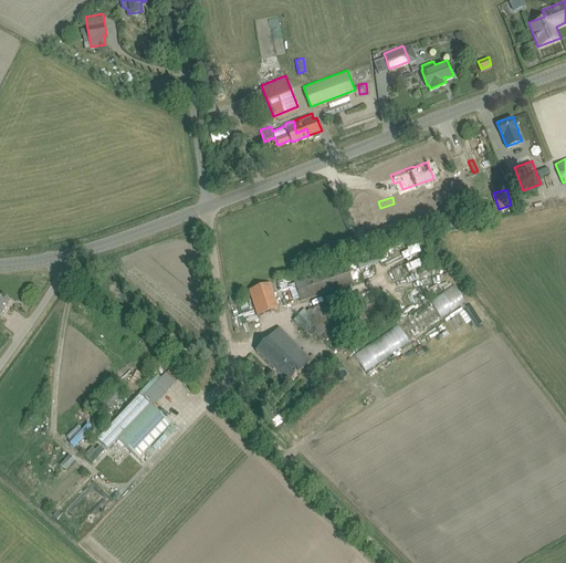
[(400,219),(379,226),(383,233),(402,227),(400,219)]
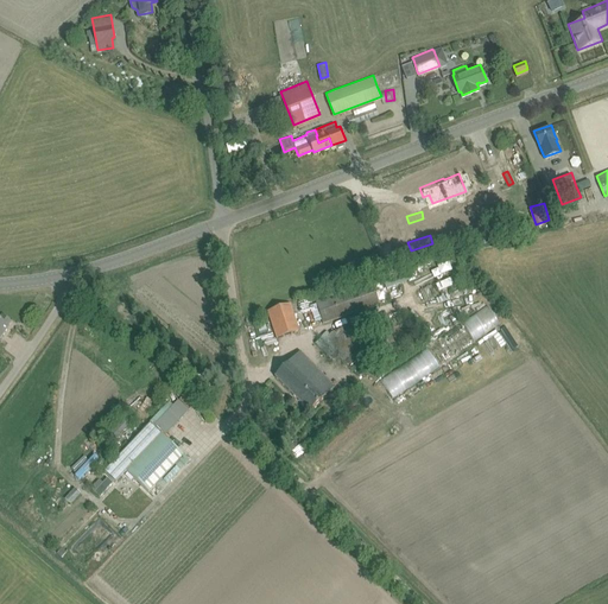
[(438,243),(441,252),(457,248),(455,240),(438,243)]
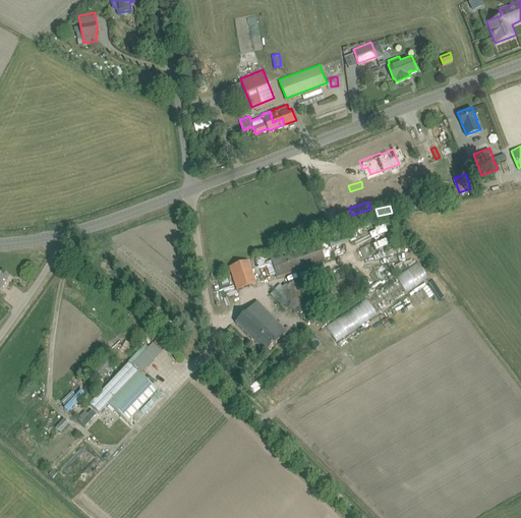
[(328,257),(336,255),(335,250),(355,245),(351,230),(323,238),(328,257)]
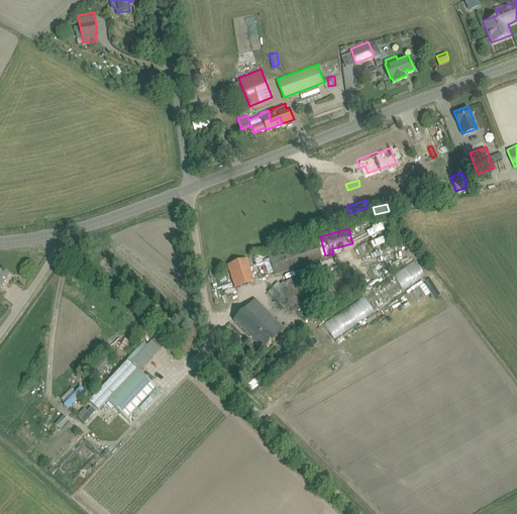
[(275,273),(322,257),(316,238),(269,254),(275,273)]
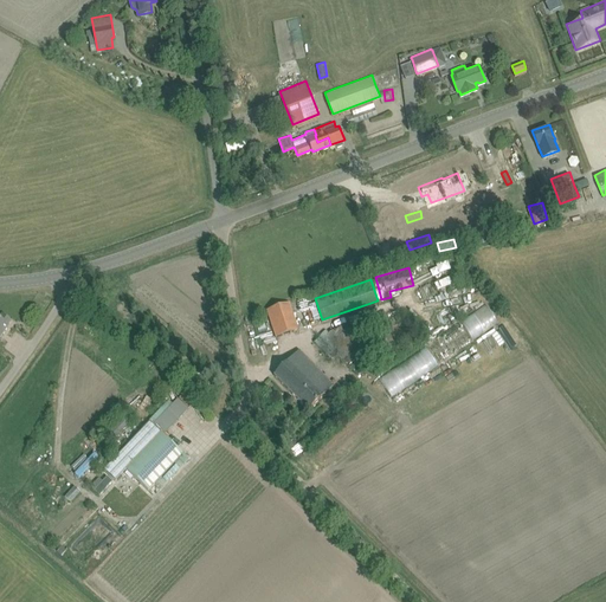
[(266,308),(276,335),(298,327),(289,301),(266,308)]
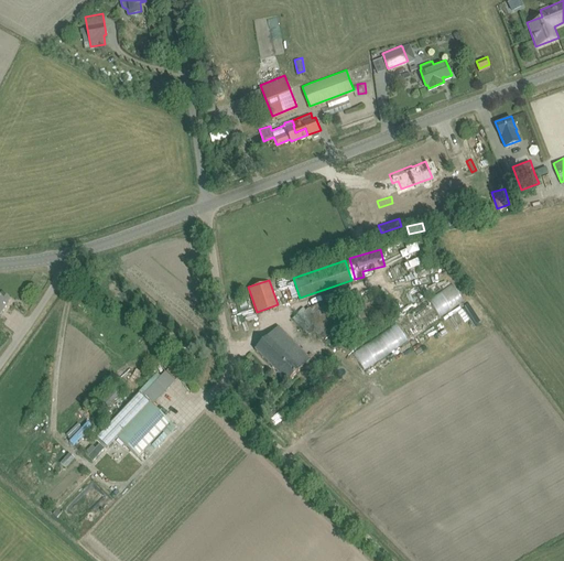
[(365,367),(468,302),(456,282),(429,299),(427,298),(423,301),(426,306),(355,352),(365,367)]
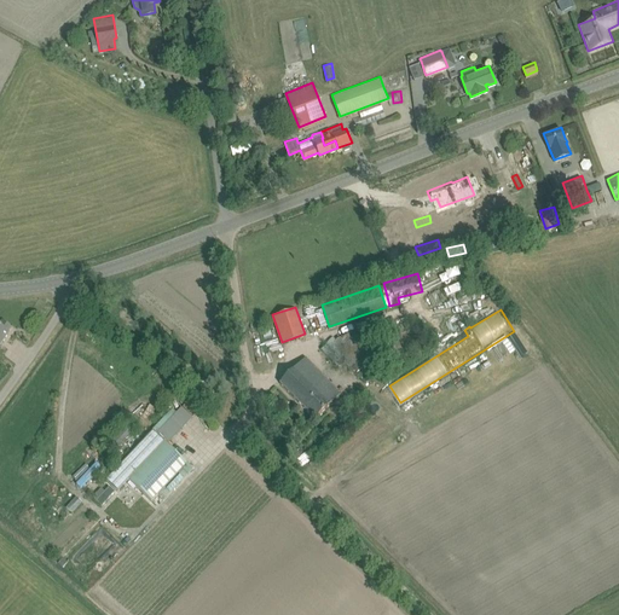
[(0,341),(9,330),(7,330),(12,325),(1,318),(0,319),(0,341)]
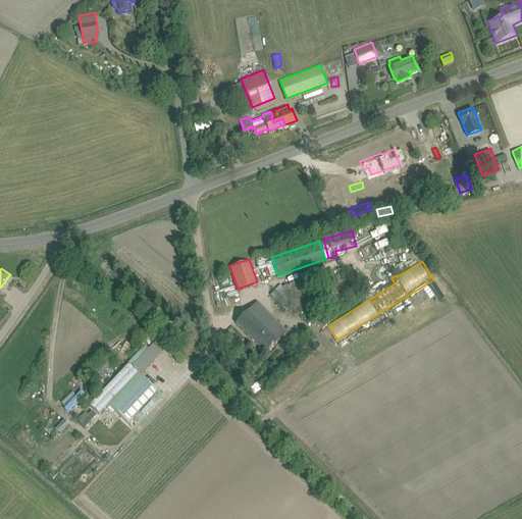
[(319,282),(311,274),(304,281),(312,291),(319,282)]
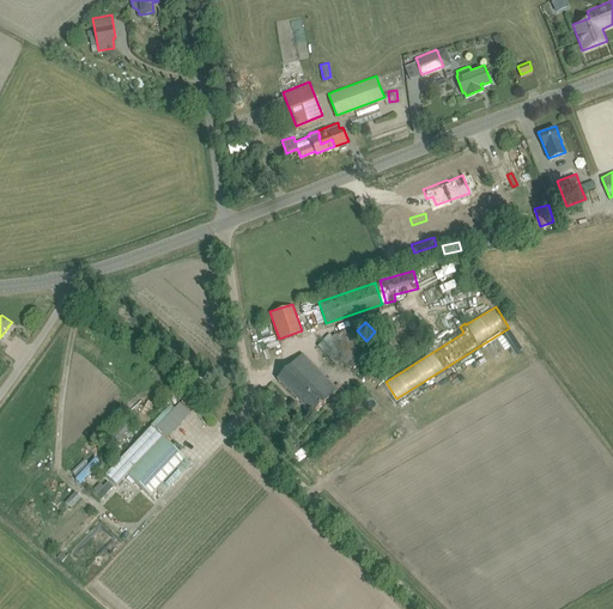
[(333,335),(331,333),(319,343),(337,361),(340,358),(346,363),(366,342),(351,328),(333,335)]
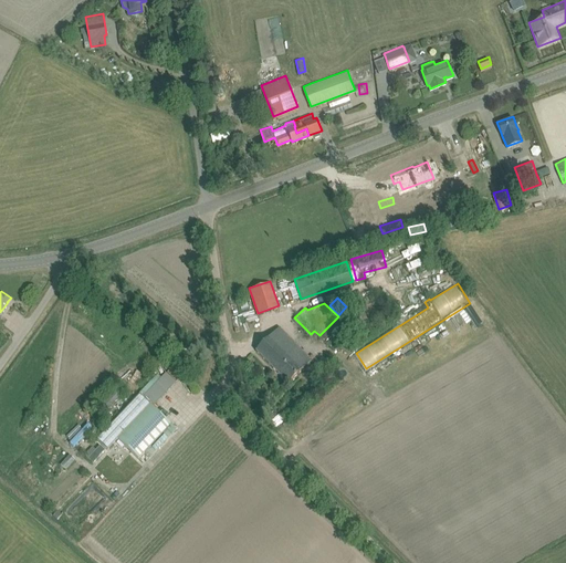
[(362,314),(357,309),(353,312),(356,318),(362,314)]
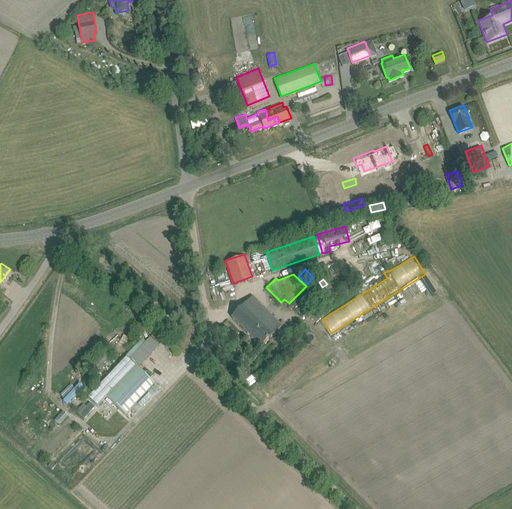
[(260,345),(267,338),(282,323),(260,300),(253,293),(231,315),(260,345)]
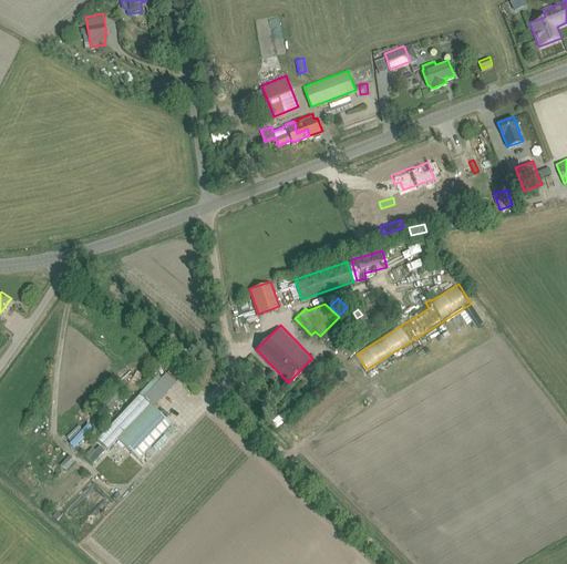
[(114,388),(96,407),(103,413),(121,395),(114,388)]
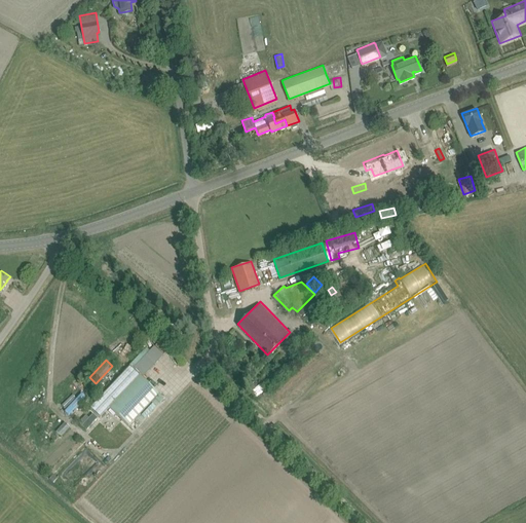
[(138,367),(143,377),(155,370),(150,361),(138,367)]
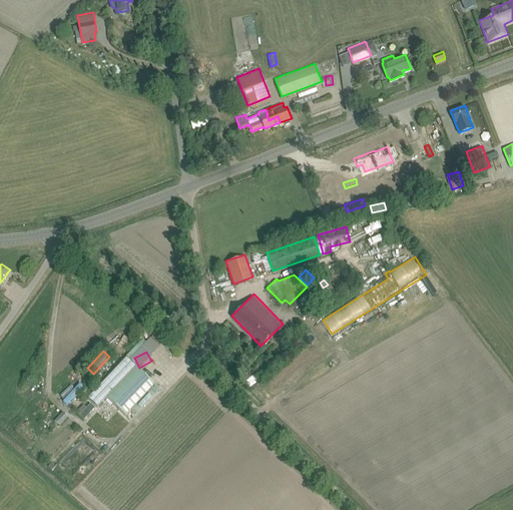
[(107,396),(125,413),(147,390),(154,383),(136,365),(107,396)]
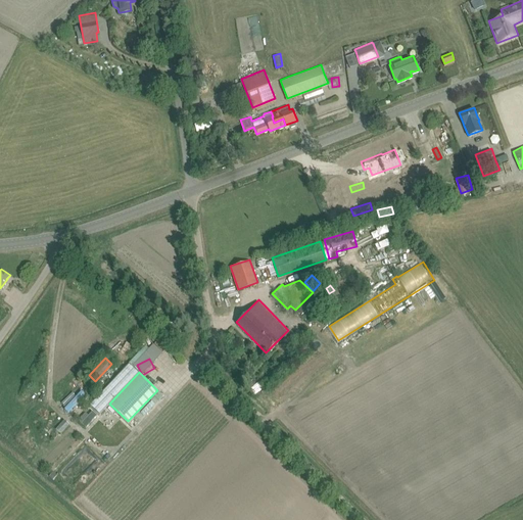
[(157,390),(150,397),(155,403),(162,394),(157,390)]
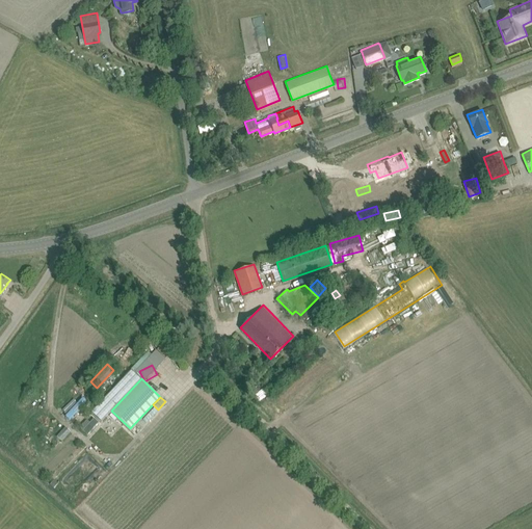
[(76,419),(73,422),(76,425),(82,419),(77,415),(75,418),(76,419)]
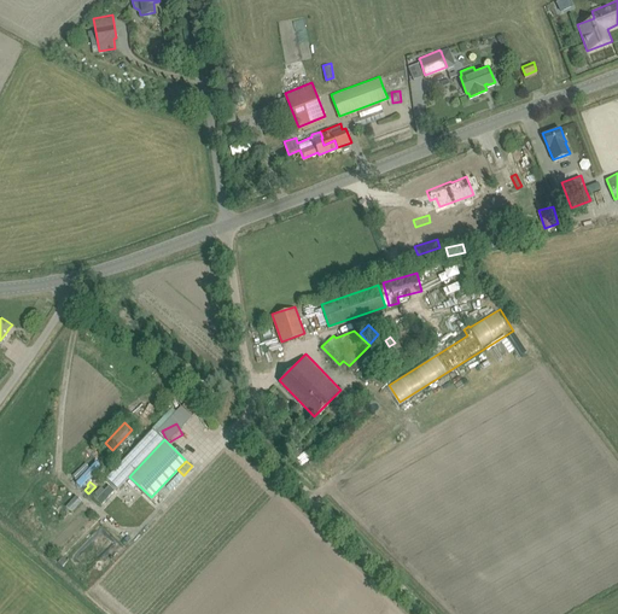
[(100,485),(92,495),(101,503),(115,489),(109,484),(104,489),(100,485)]
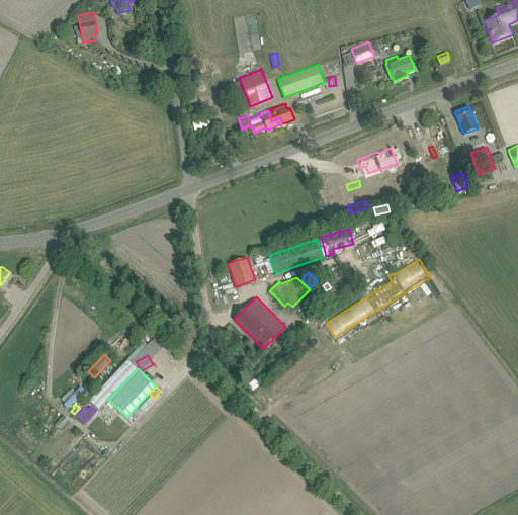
[(68,415),(59,424),(65,429),(73,421),(68,415)]
